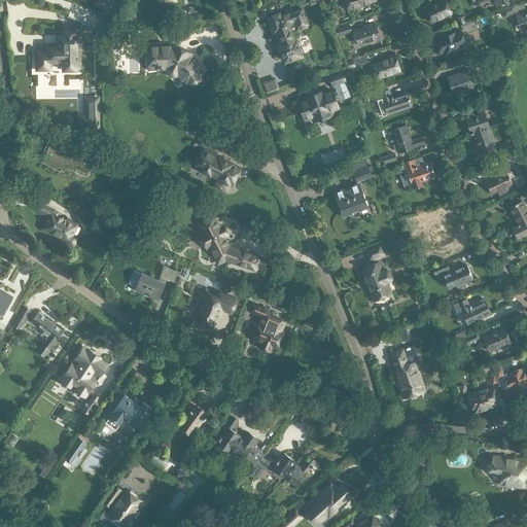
[(94,0),(92,6),(117,15),(123,2),(116,0),(94,0)]
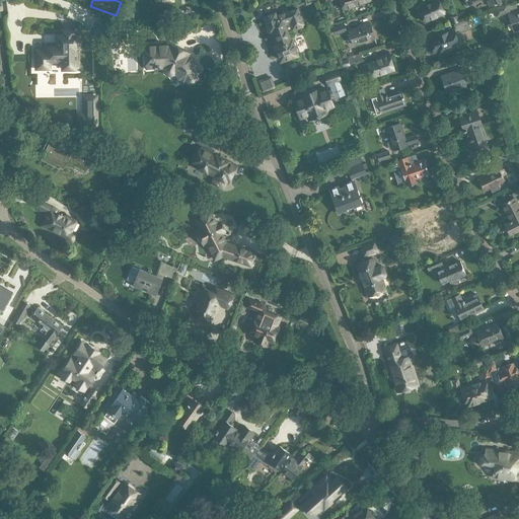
[(339,0),(342,9),(370,0),(339,0)]
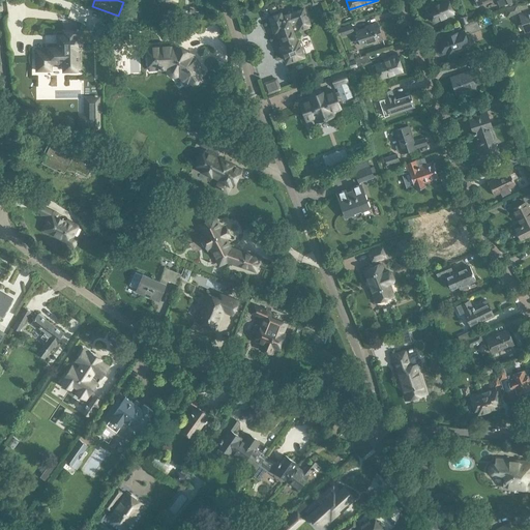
[(444,0),(425,8),(433,23),(454,13),(447,0),(444,0)]
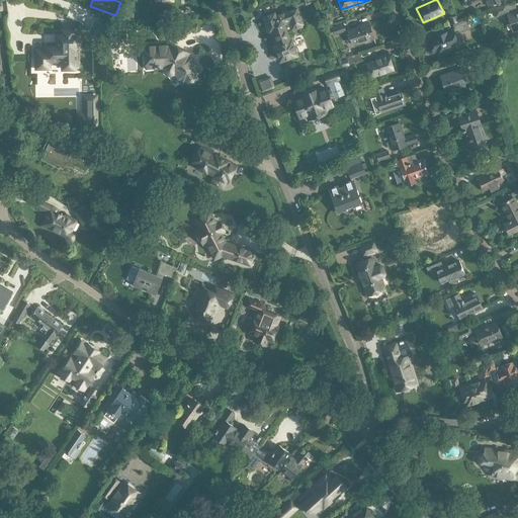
[(507,12),(505,5),(493,9),(496,16),(507,12)]
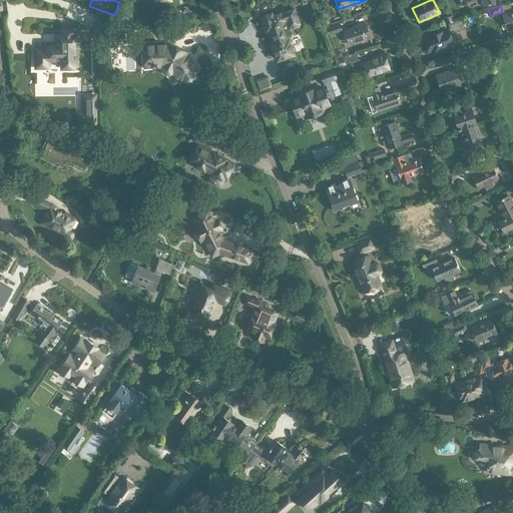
[(272,16),(270,13),(260,17),(263,24),(264,24),(265,26),(266,26),(273,45),(271,45),(276,58),(280,56),(281,59),(291,55),(290,52),(292,52),(288,39),(286,40),(280,23),(285,21),(288,29),(299,25),(293,9),(277,15),(276,14),(272,16)]
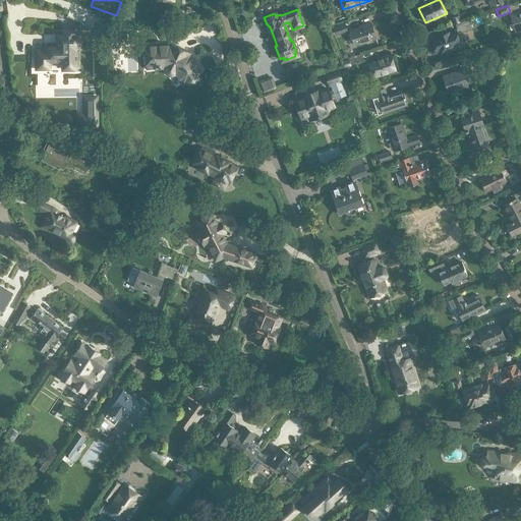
[(520,9),(510,14),(515,33),(520,30),(520,9)]
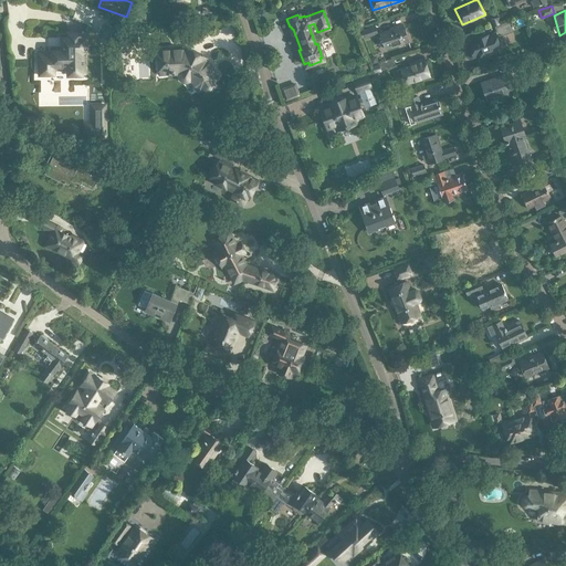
[(505,11),(499,13),(501,21),(507,19),(505,11)]
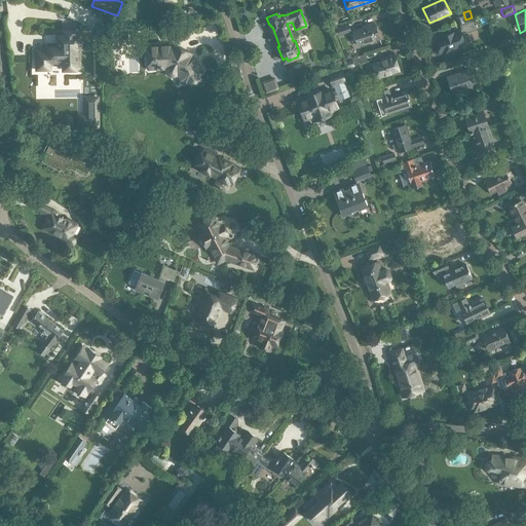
[(463,15),(455,19),(457,24),(465,22),(463,15)]
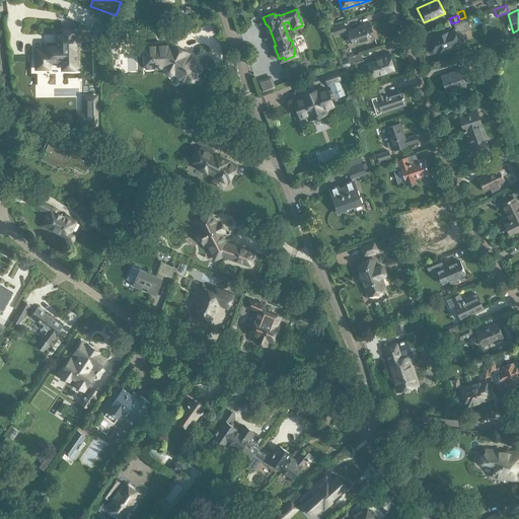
[(77,36),(77,23),(74,23),(74,18),(62,18),(62,23),(57,23),(57,34),(55,34),(55,38),(46,38),(46,40),(33,40),(33,59),(46,59),(46,52),(60,52),(60,59),(73,59),(73,57),(75,57),(75,36),(77,36)]
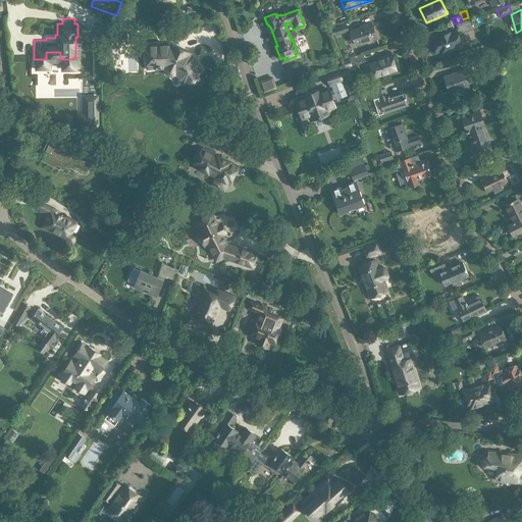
[(465,41),(463,33),(473,30),(470,19),(456,24),(458,29),(430,38),(435,54),(462,45),(461,42),(465,41)]
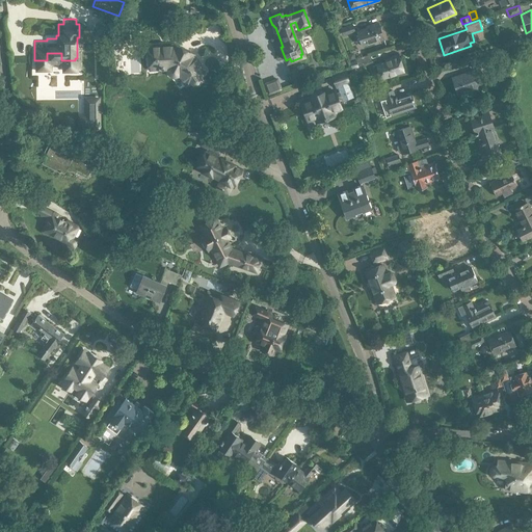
[(121,21),(107,23),(109,53),(121,54),(122,44),(131,44),(130,30),(126,30),(125,25),(121,25),(121,21)]
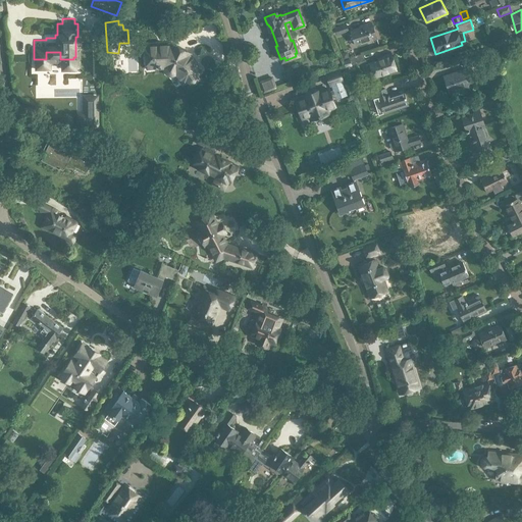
[(349,32),(347,23),(334,28),(336,36),(349,32)]
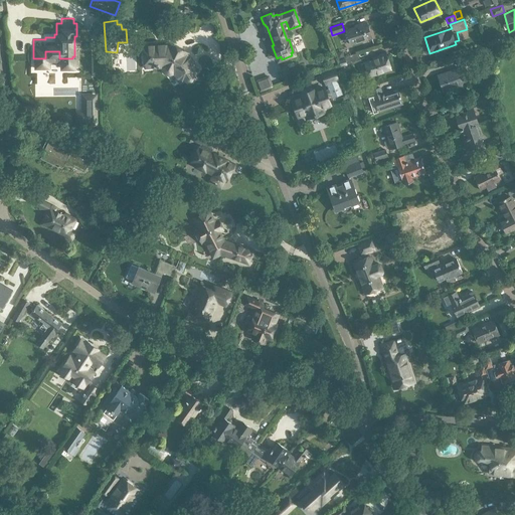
[(357,25),(358,27),(345,31),(349,45),(370,38),(365,23),(357,25)]
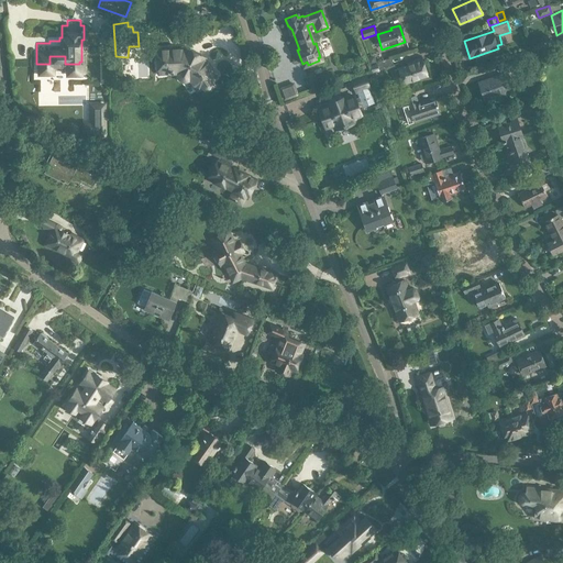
[(550,40),(531,44),(532,51),(552,46),(550,40)]
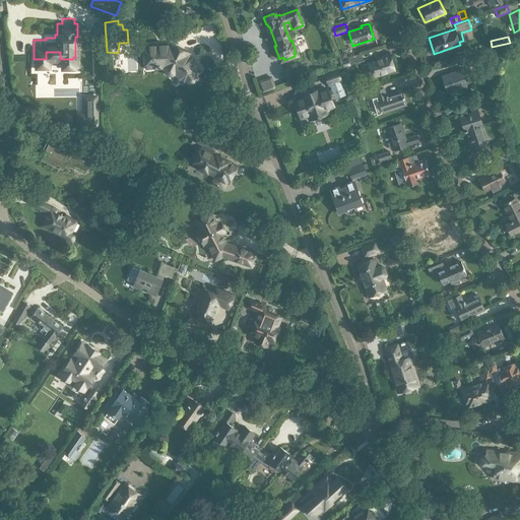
[(144,45),(145,70),(163,69),(163,70),(164,72),(165,73),(166,74),(167,75),(168,76),(169,76),(170,76),(171,76),(172,76),(173,76),(175,75),(182,86),(187,82),(188,83),(189,83),(190,84),(191,84),(192,84),(193,84),(194,83),(195,83),(196,82),(197,81),(198,79),(198,77),(198,76),(198,75),(203,72),(191,54),(191,53),(170,43),(144,45)]
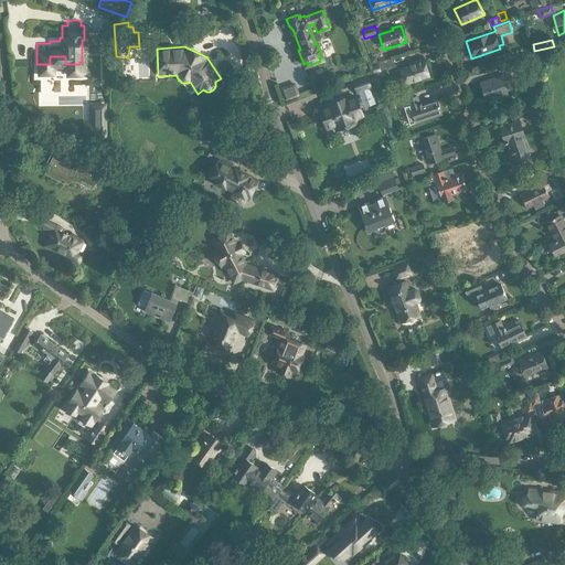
[(381,70),(395,65),(393,59),(377,63),(381,70)]
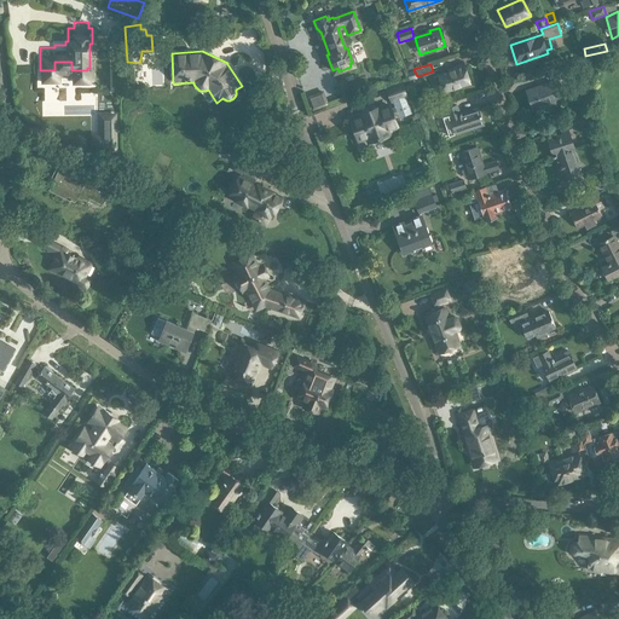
[(452,68),(453,70),(438,75),(443,92),(468,84),(462,65),(452,68)]
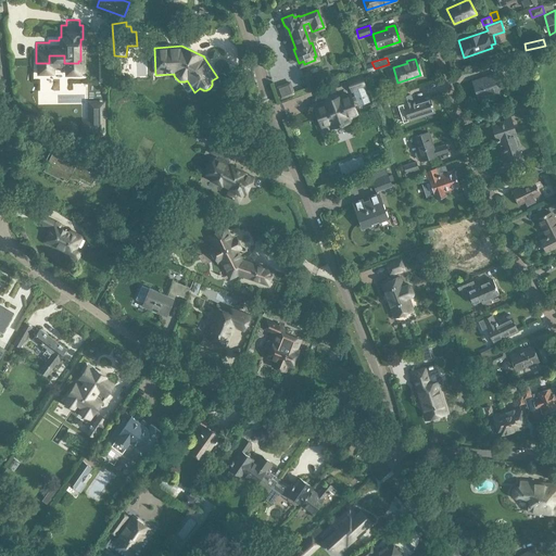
[(506,68),(503,60),(491,63),(494,72),(506,68)]
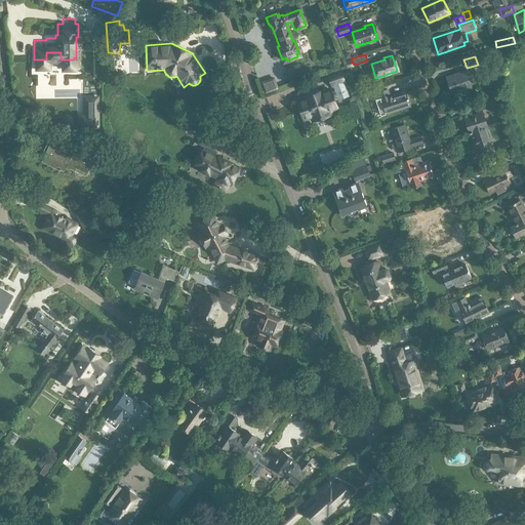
[(445,77),(451,94),(476,86),(470,68),(445,77)]
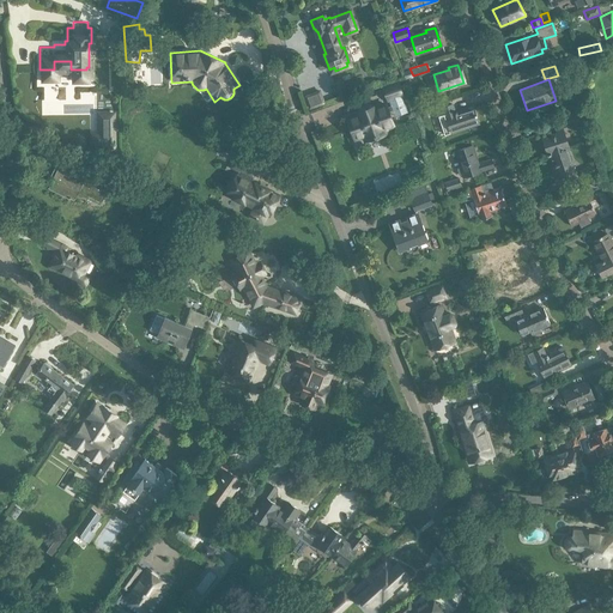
[(381,86),(388,102),(404,96),(398,80),(381,86)]
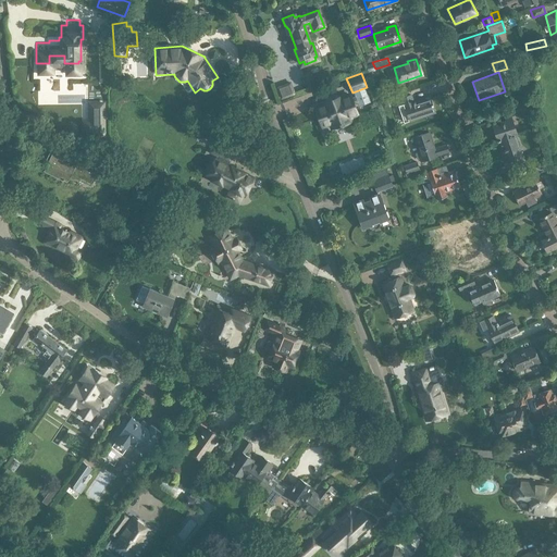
[(281,98),(294,94),(289,83),(277,87),(281,98)]
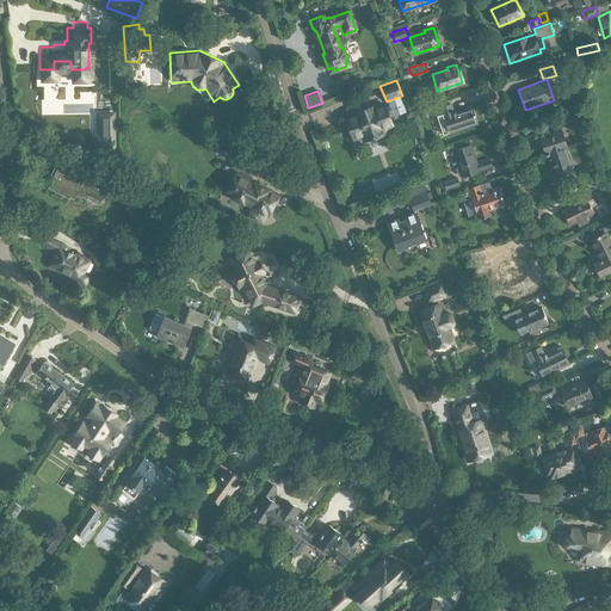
[(477,123),(471,106),(455,112),(451,103),(436,109),(438,116),(437,116),(443,135),(449,133),(449,134),(477,123)]
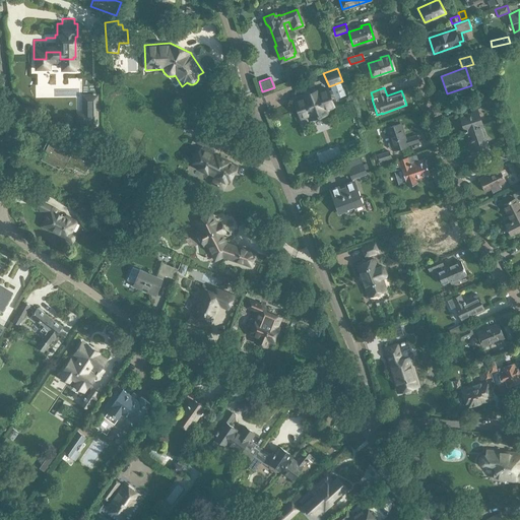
[(317,91),(307,95),(308,100),(299,103),(306,120),(313,117),(315,120),(328,115),(327,113),(335,110),(327,91),(318,94),(317,91)]
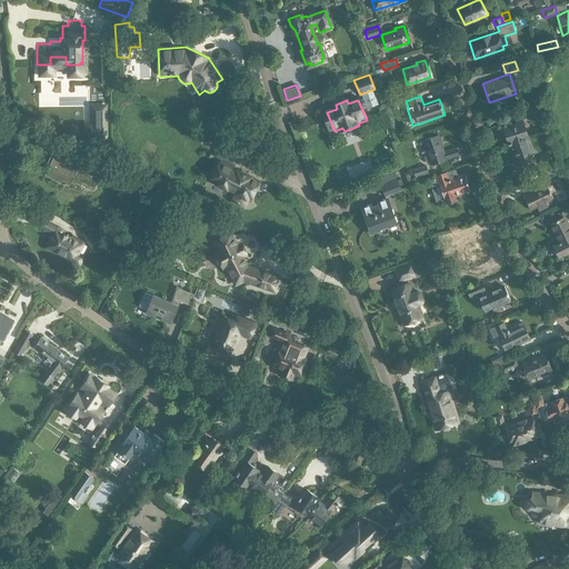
[(83,123),(83,140),(108,140),(108,103),(90,105),(90,122),(83,123)]
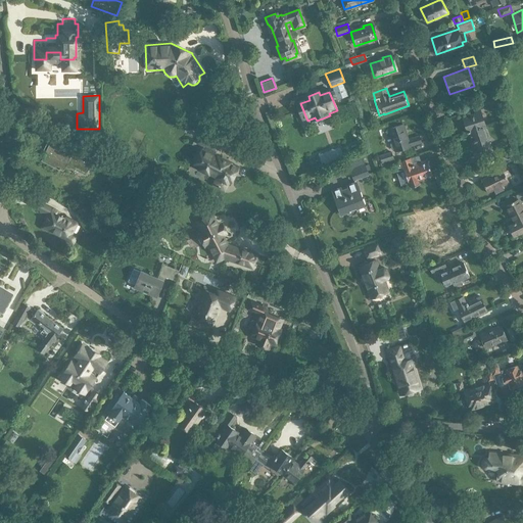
[(480,100),(482,108),(495,103),(492,95),(480,100)]
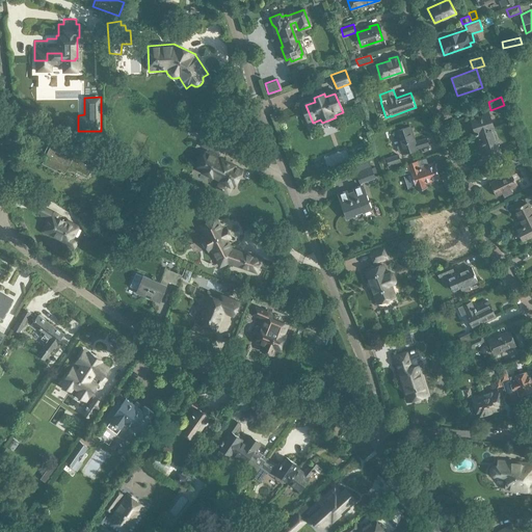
[(477,134),(490,130),(490,129),(493,129),(487,112),(481,113),(482,116),(470,121),(475,135),(477,134)]
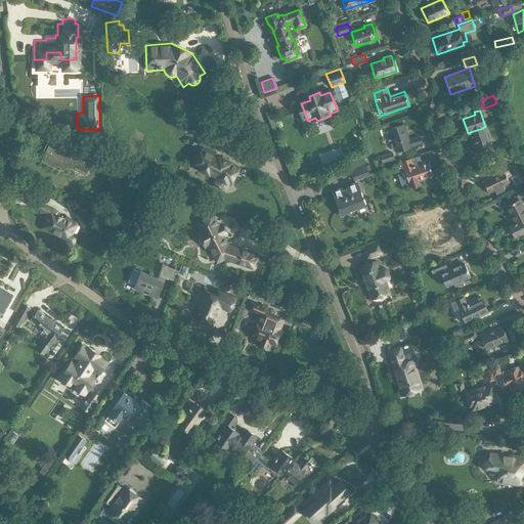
[(423,143),(420,135),(409,139),(404,124),(388,129),(388,130),(387,130),(386,132),(388,137),(390,138),(391,137),(393,142),(391,143),(391,144),(392,149),(394,150),(395,150),(396,151),(423,143)]
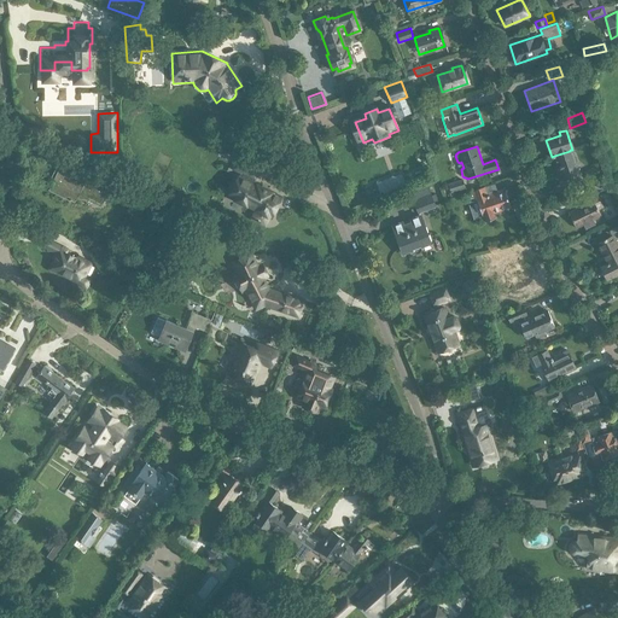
[(570,151),(570,150),(554,155),(554,156),(563,180),(578,175),(570,151)]
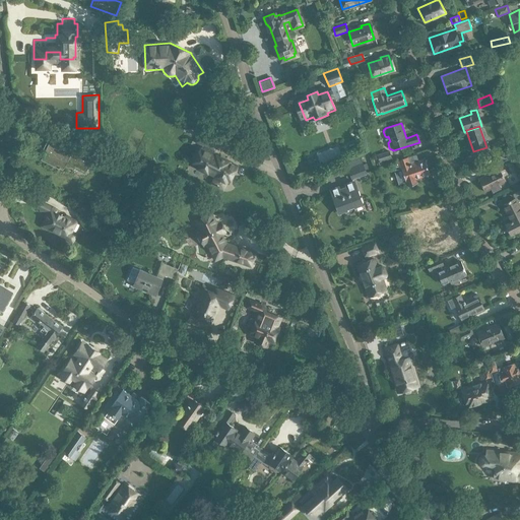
[(51,132),(47,140),(50,142),(41,159),(61,170),(65,161),(84,171),(93,153),(76,145),(73,152),(64,147),(67,140),(51,132)]
